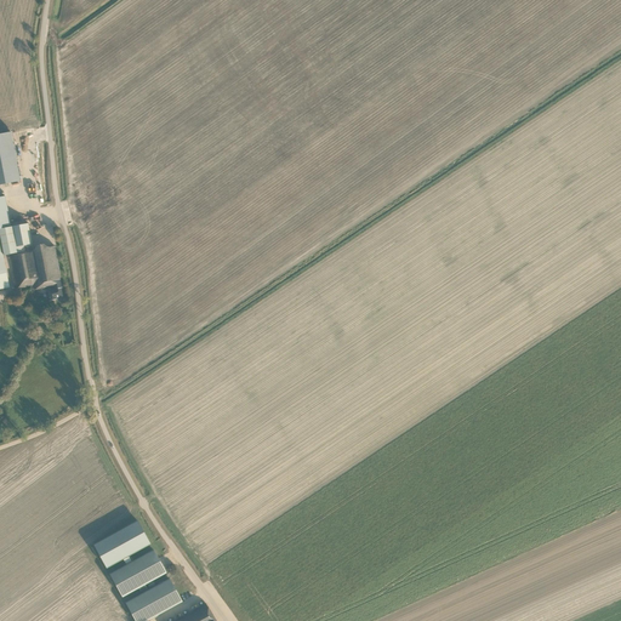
[(0,184),(22,181),(12,132),(0,134),(0,184)]
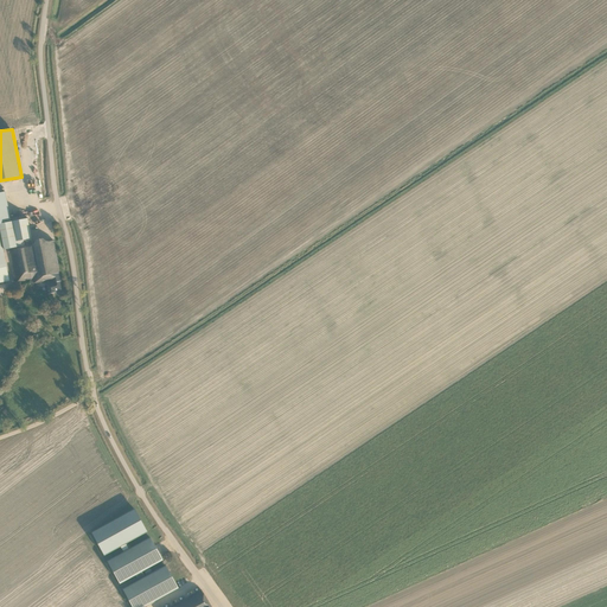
[(32,244),(11,248),(12,257),(17,282),(32,280),(33,283),(52,280),(52,282),(46,283),(49,294),(55,293),(56,294),(56,295),(61,294),(61,293),(61,289),(59,281),(61,281),(59,272),(53,241),(32,244)]
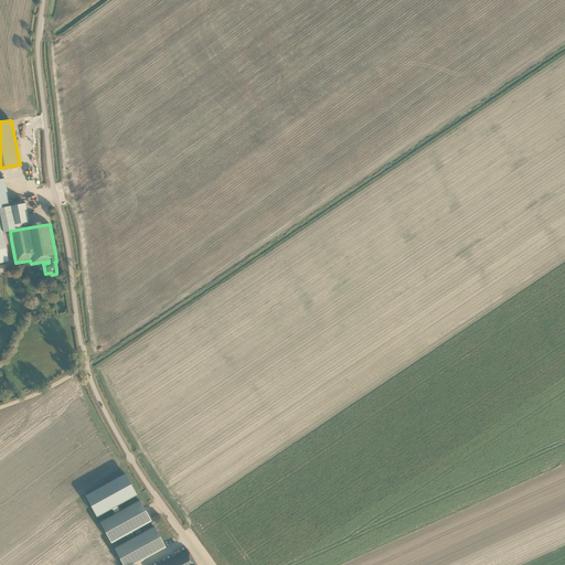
[(125,473),(85,496),(97,516),(112,509),(115,514),(120,511),(117,505),(137,494),(125,473)]
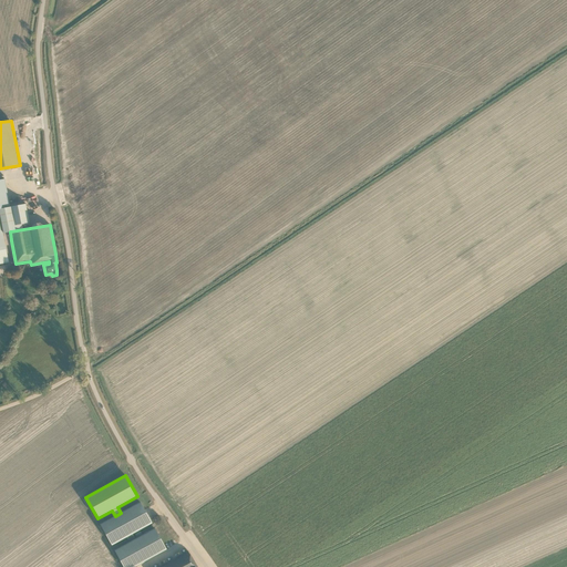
[(135,539),(132,534),(151,523),(140,502),(121,513),(115,516),(101,524),(112,544),(126,536),(130,542),(115,550),(124,566),(132,566),(166,549),(154,528),(135,539)]
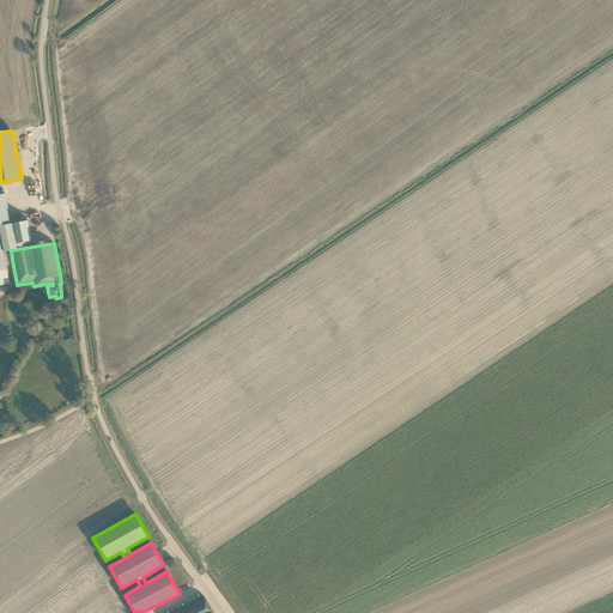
[(173,612),(213,612),(204,596),(173,612)]
